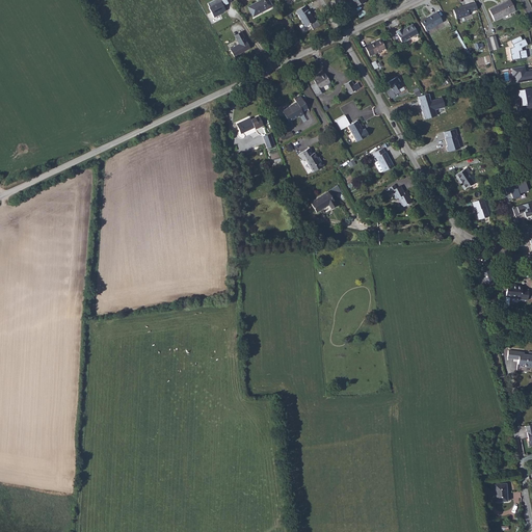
[(211,6),(210,7),(215,17),(229,9),(225,4),(234,0),(233,0),(214,0),(209,3),(211,6)]
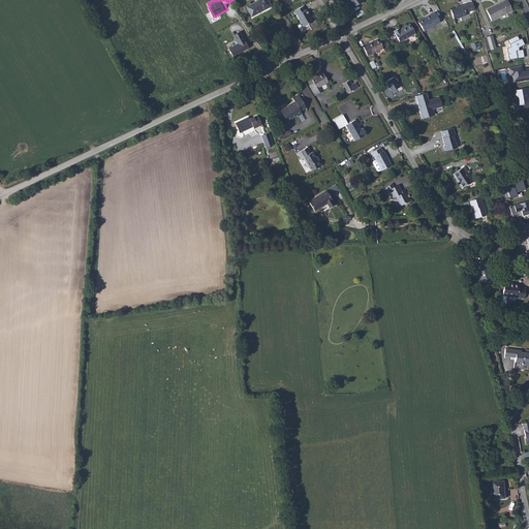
[(252,16),(272,4),(269,0),(256,0),(247,5),(252,16)]
